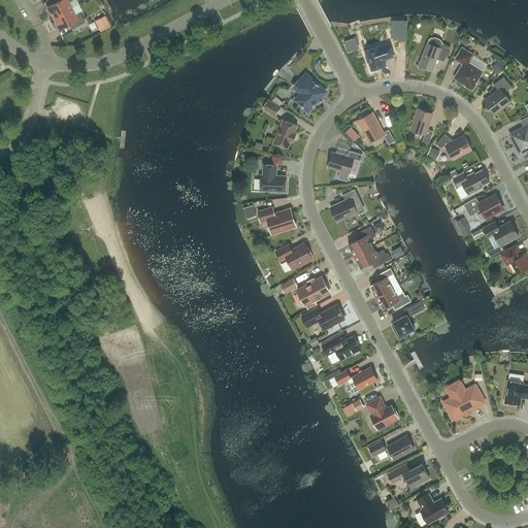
[(53,19),(71,8),(68,3),(73,0),(72,0),(55,0),(57,2),(46,7),(53,19)]
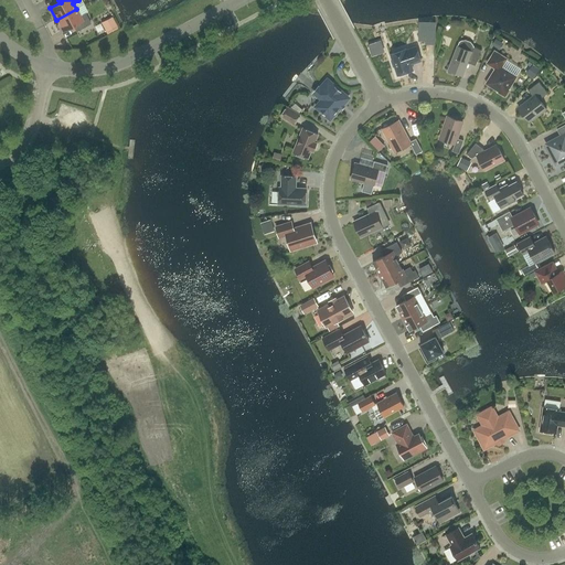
[(91,24),(85,13),(80,17),(76,9),(56,20),(63,32),(73,27),(76,32),(91,24)]
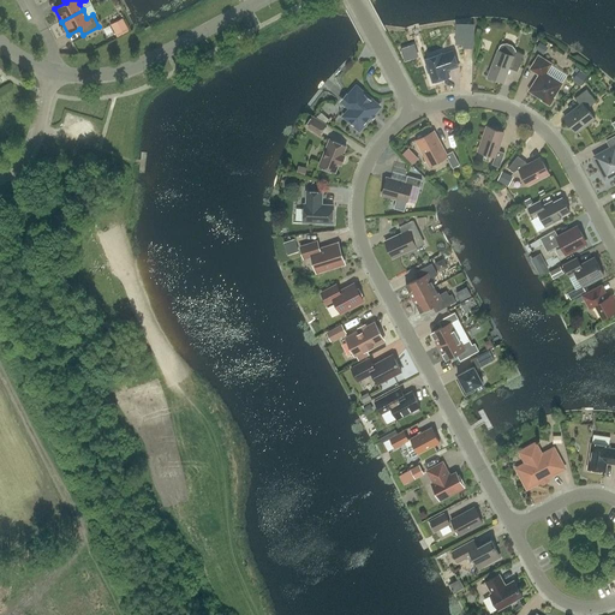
[(129,29),(123,18),(111,25),(115,36),(129,29)]
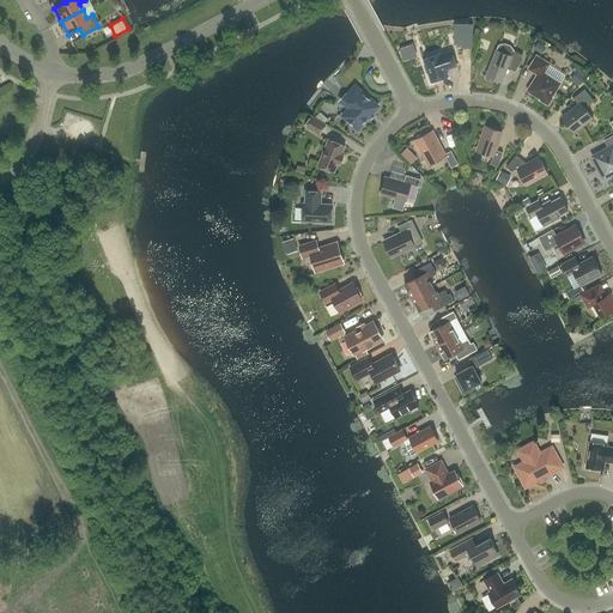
[(473,29),(462,29),(461,47),(472,48),(473,29)]
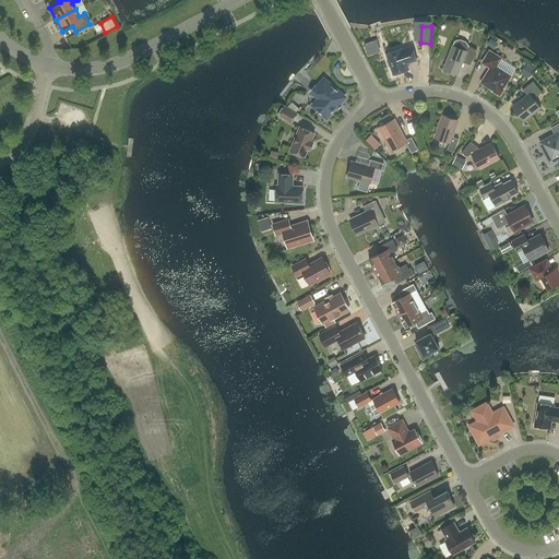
[(471,66),(476,50),(468,47),(468,45),(466,42),(461,40),(458,40),(454,42),(453,46),(443,70),(459,75),(463,62),(471,66)]
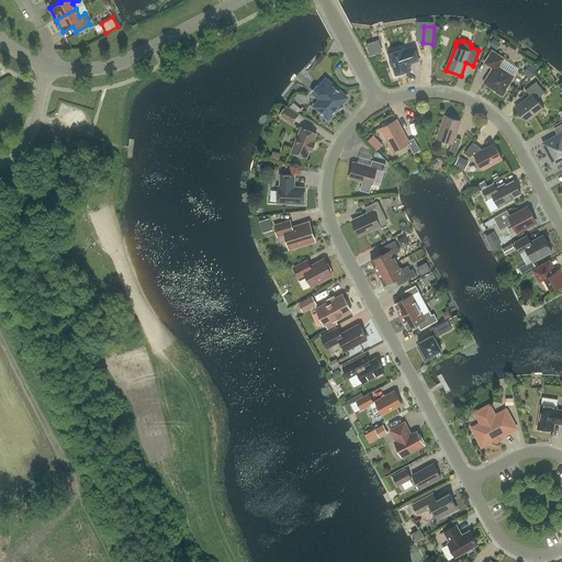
[(419,60),(415,46),(404,51),(404,49),(389,54),(396,76),(411,70),(408,64),(419,60)]
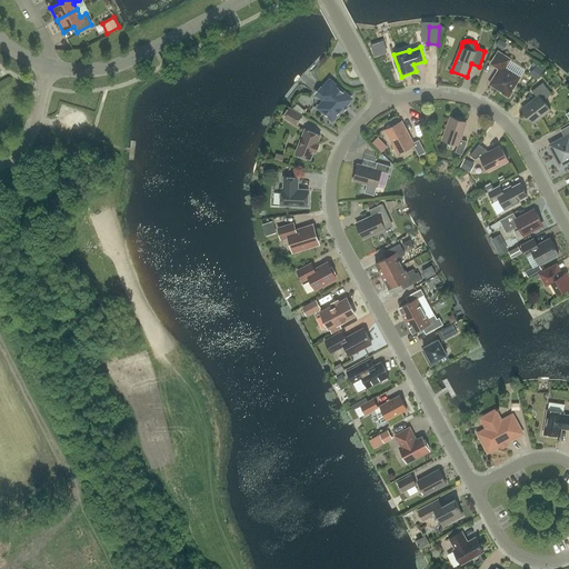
[(509,98),(513,90),(512,90),(520,78),(506,68),(510,59),(498,51),(491,63),(499,69),(490,85),(501,92),(501,93),(509,98)]
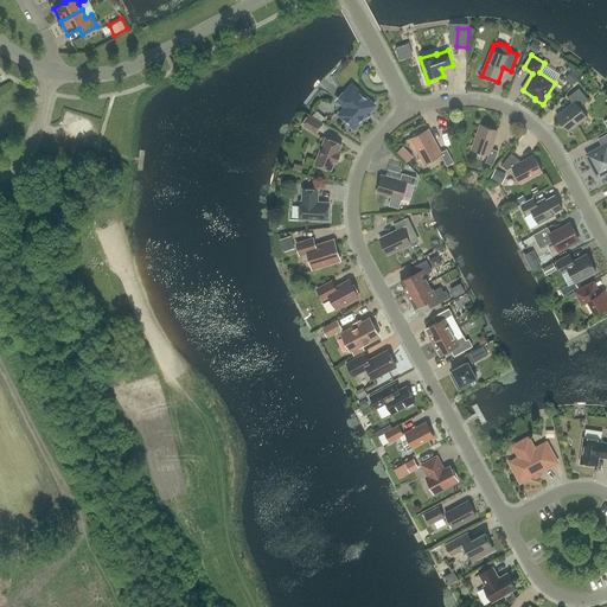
[(573,70),(569,78),(577,82),(581,74),(573,70)]
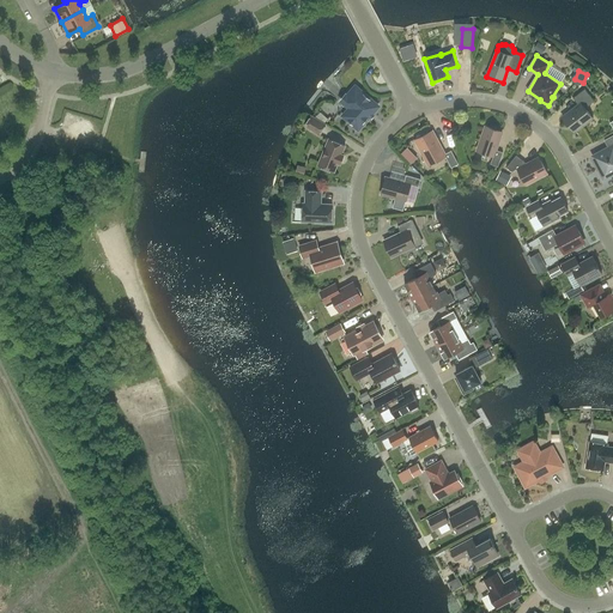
[(371,98),(365,93),(364,95),(356,87),(354,89),(353,87),(346,95),(347,96),(346,97),(351,101),(351,108),(344,116),(349,121),(347,122),(352,126),(353,125),(358,129),(363,123),(364,125),(369,119),(368,117),(378,107),(370,99),(371,98)]
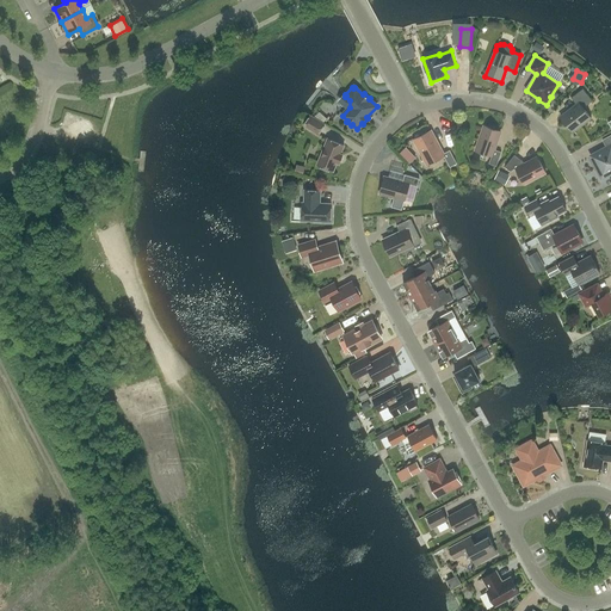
[(574,131),(591,118),(585,110),(586,106),(592,102),(584,88),(572,98),(576,105),(561,117),(569,129),(572,129),(574,131)]
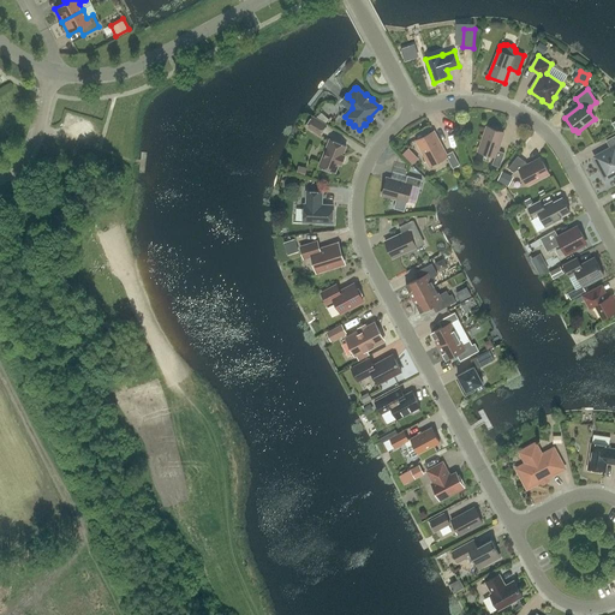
[(326,124),(314,117),(312,115),(305,126),(322,137),(328,125),(326,124)]
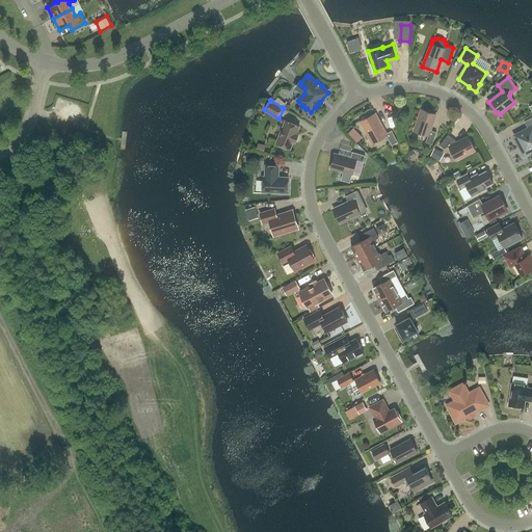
[(430,131),(435,116),(435,115),(421,110),(414,131),(428,136),(426,142),(432,144),(436,132),(430,131)]
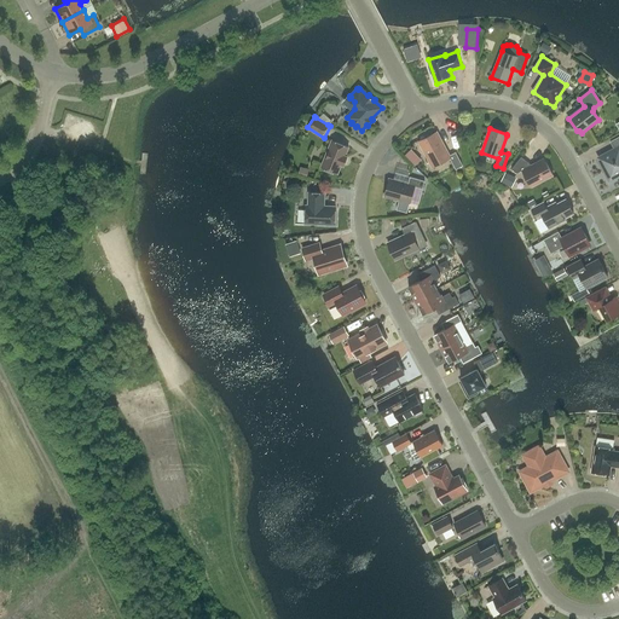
[(450,156),(439,136),(437,133),(420,142),(433,167),(450,158),(456,169),(463,166),(456,152),(450,156)]
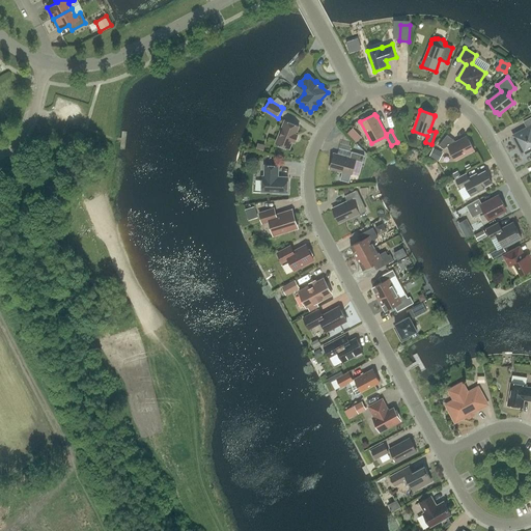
[(530,117),(524,121),(527,129),(513,136),(521,147),(519,148),(523,156),(530,151),(530,150),(530,149),(530,117)]
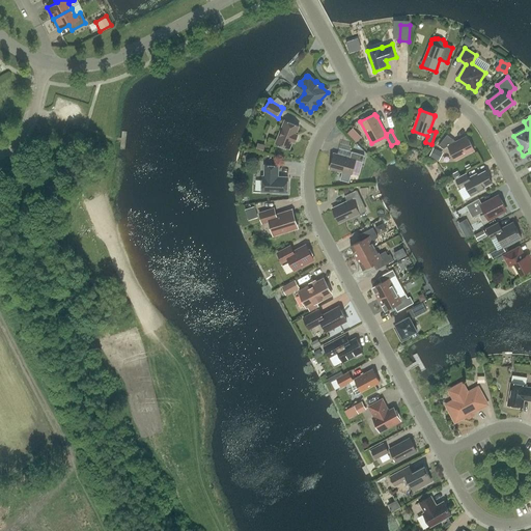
[(276,143),(289,149),(292,141),(295,142),(298,135),(296,134),(299,127),(285,120),(276,143)]
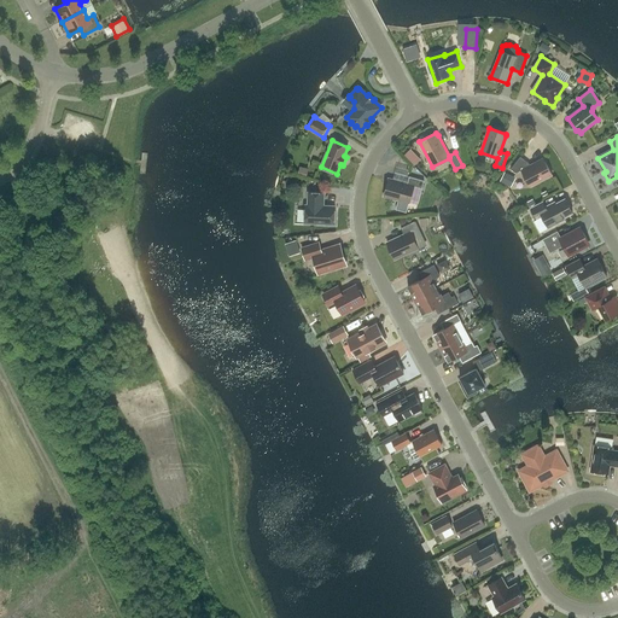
[(530,187),(552,175),(543,158),(531,165),(520,157),(511,169),(517,173),(522,170),(530,187)]
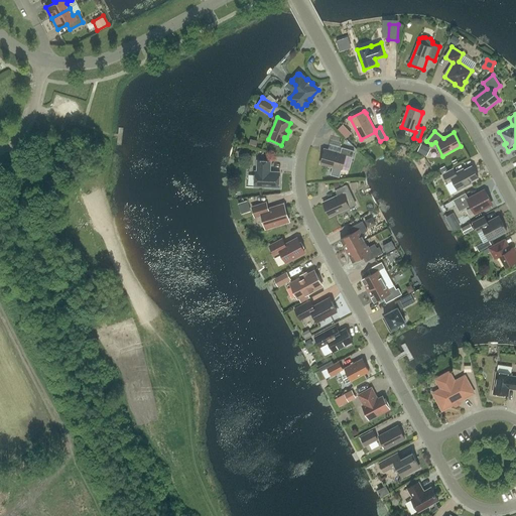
[(423,142),(419,150),(428,155),(432,147),(423,142)]
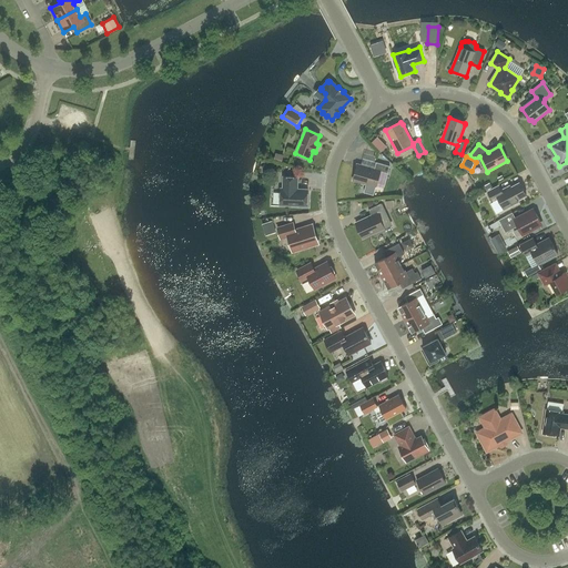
[(357,164),(353,181),(376,186),(381,171),(388,173),(389,166),(376,163),(375,169),(357,164)]
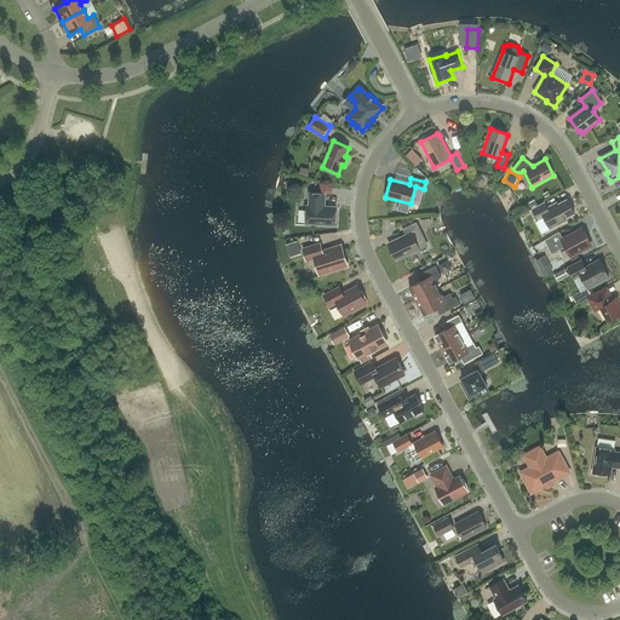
[(306,206),(305,224),(327,225),(328,227),(332,227),(333,225),(336,225),(337,207),(325,206),(325,194),(309,193),(309,206),(306,206)]
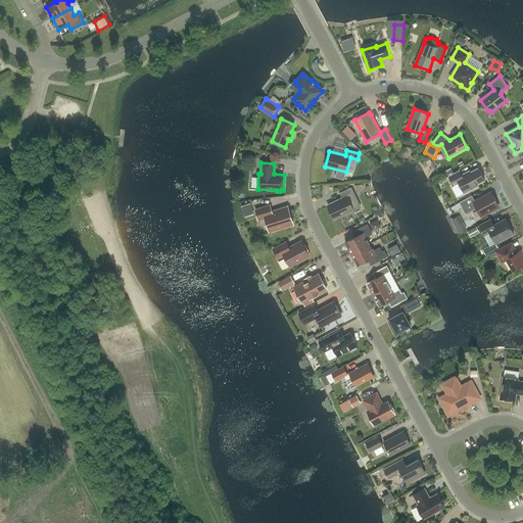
[(485,180),(478,169),(463,177),(460,171),(448,177),(454,186),(459,183),(464,193),(478,186),(477,184),(485,180)]
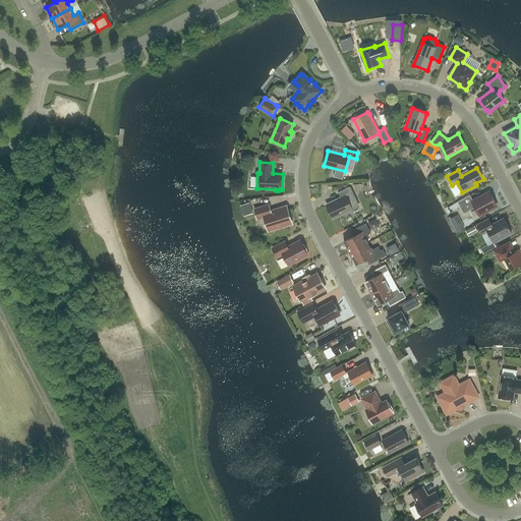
[(333,219),(352,210),(346,196),(352,193),(350,187),(338,192),(341,198),(327,205),(333,219)]
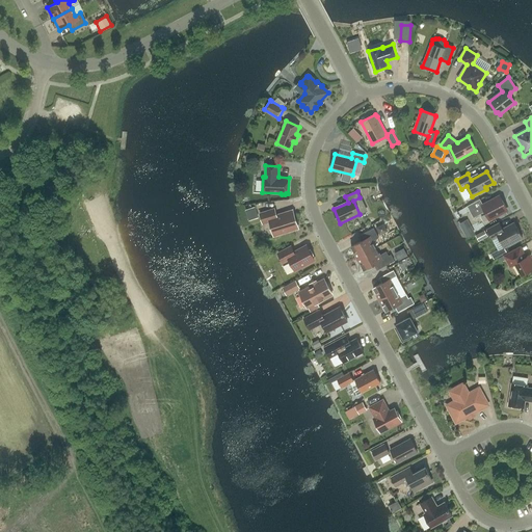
[(506,207),(500,196),(483,205),(480,200),(468,207),(474,218),(483,213),(486,214),(489,220),(506,211),(505,209),(506,207)]
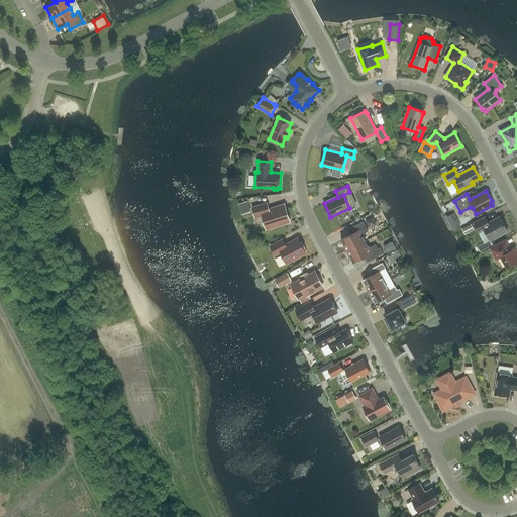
[(263,216),(267,229),(287,222),(282,206),(269,210),(267,203),(252,208),(255,218),(263,216)]
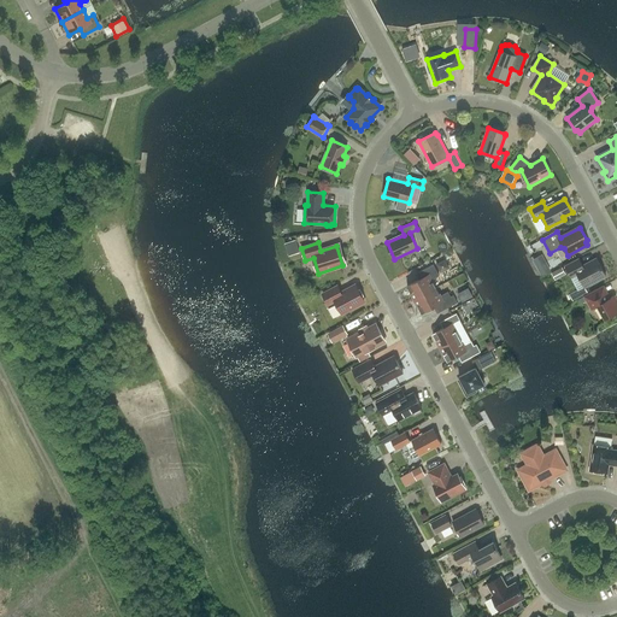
[(542,275),(553,269),(545,253),(534,258),(542,275)]
